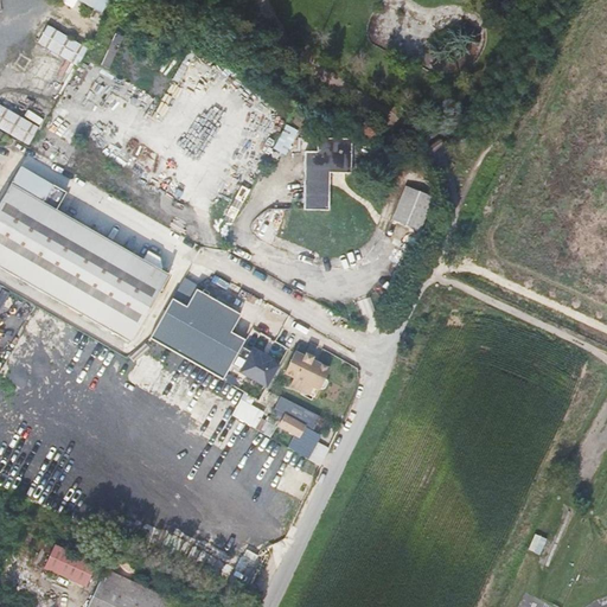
[(77,0),(101,13),(108,0),(77,0)]
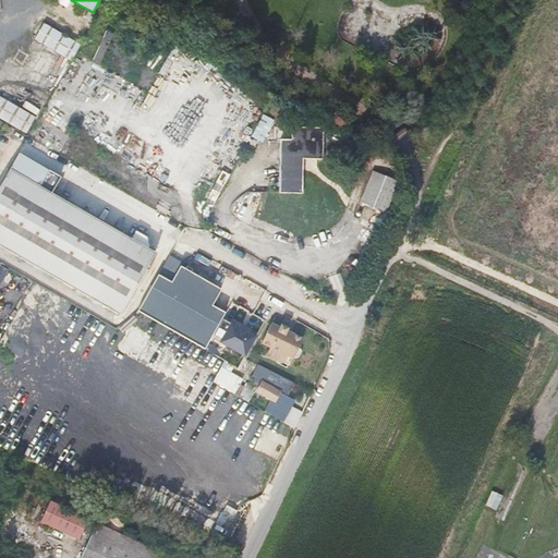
[(44,23),(35,39),(71,61),(80,45),(44,23)]
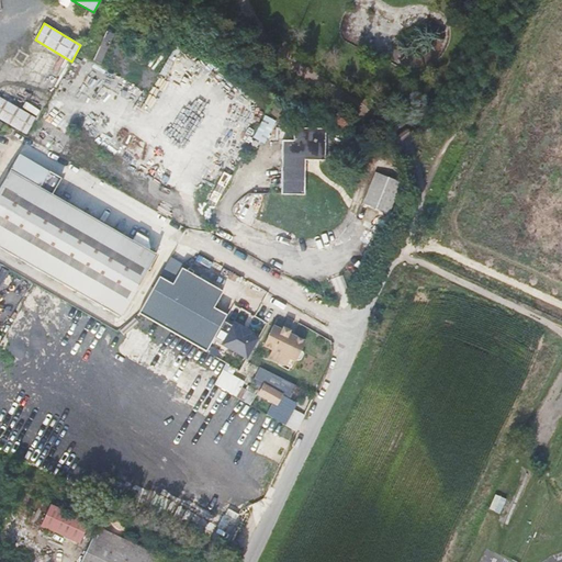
[(0,96),(0,116),(22,128),(31,113),(0,96)]
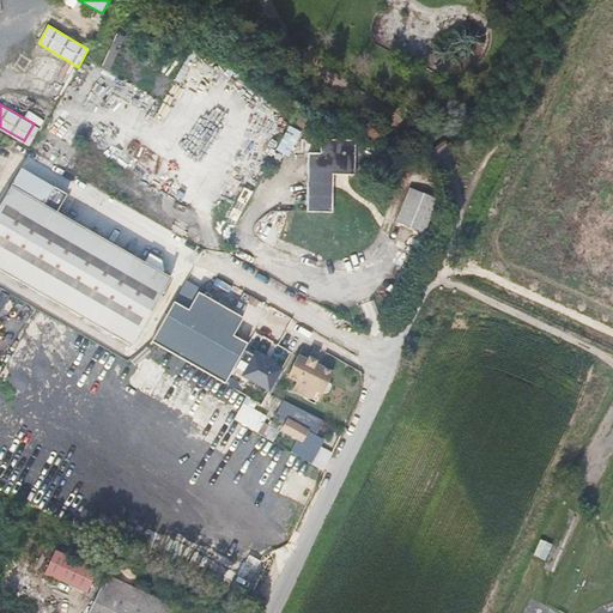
[(279,151),(292,155),(301,129),(287,125),(279,151)]
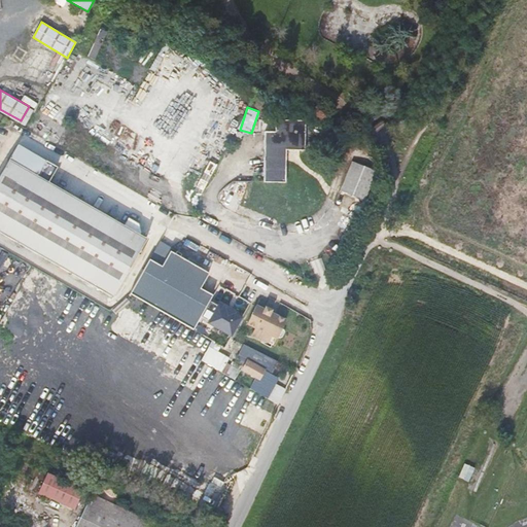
[(265,132),(264,182),(285,183),(286,150),(305,150),(305,120),(260,119),(260,132),(265,132)]
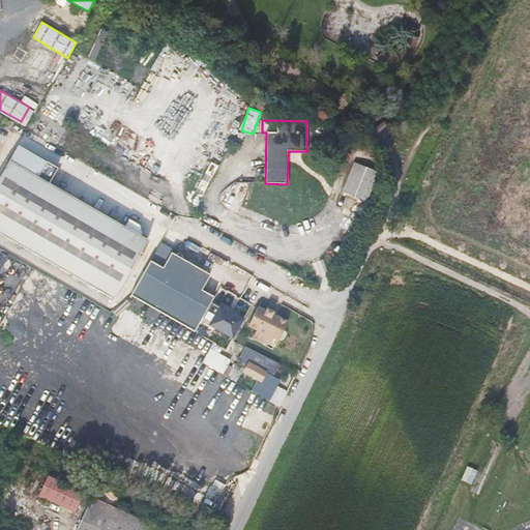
[(18,146),(0,176),(0,234),(114,299),(147,240),(140,236),(124,227),(49,183),(57,168),(18,146)]
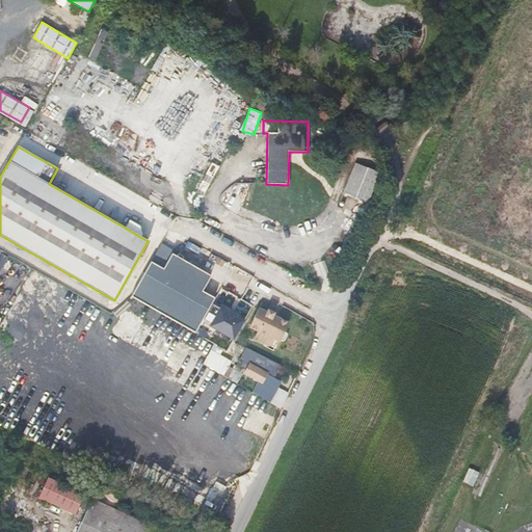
[(196,191),(203,195),(218,166),(212,163),(196,191)]
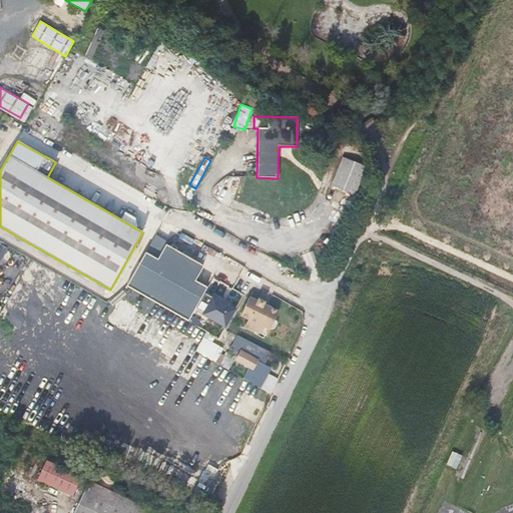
[(344,157),(332,186),(354,195),(366,166),(344,157)]
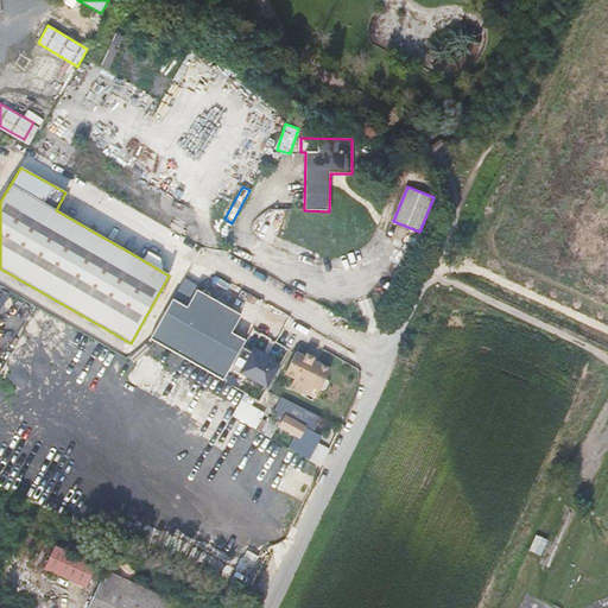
[(147,252),(143,260),(160,271),(163,268),(160,259),(147,252)]
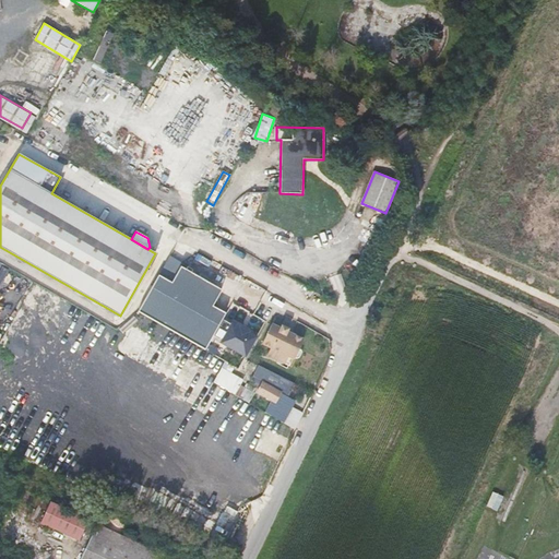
[(165,275),(177,277),(180,259),(168,257),(165,275)]
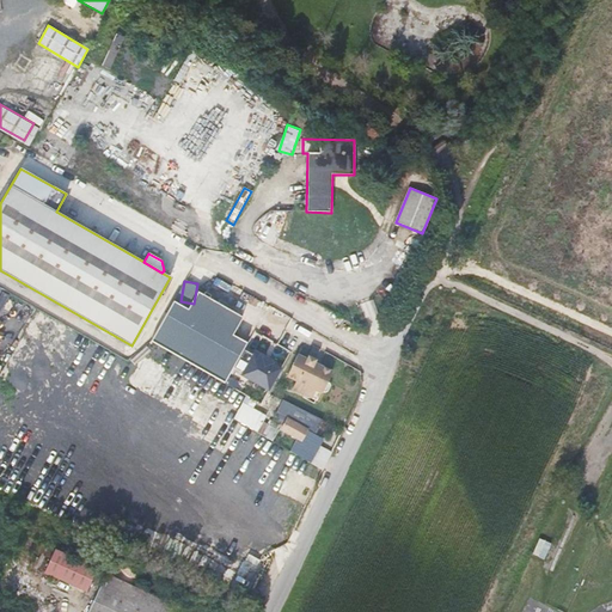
[(271,390),(282,363),(252,352),(242,377),(271,390)]
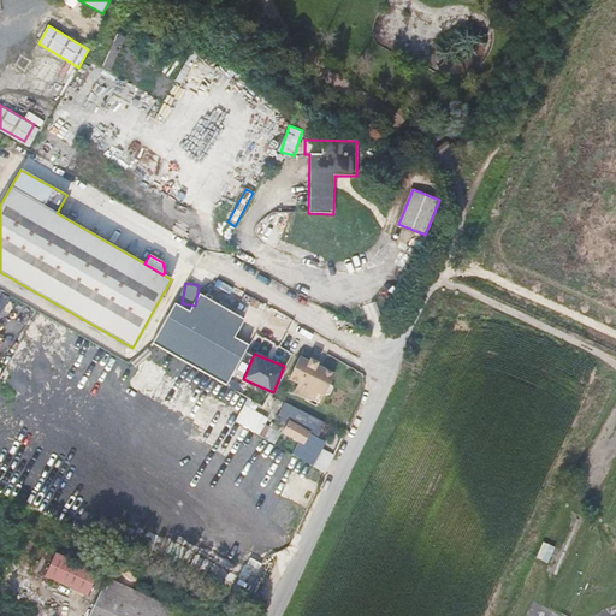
[(295,391),(314,401),(318,392),(324,396),(324,395),(326,396),(330,395),(332,389),(331,385),(330,384),(335,374),(317,365),(318,362),(311,359),(309,362),(300,357),(289,379),(298,384),(295,391)]
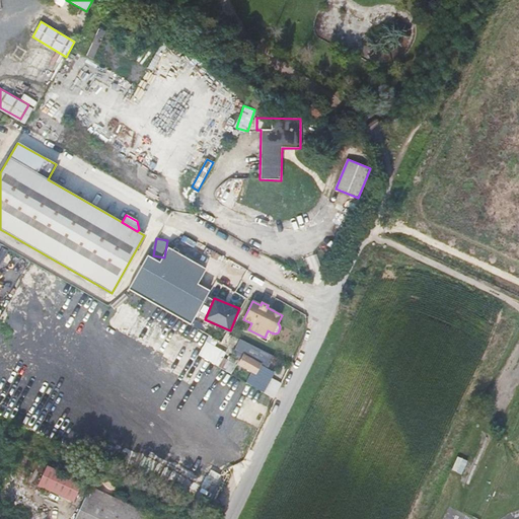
[(122,346),(172,374),(191,343),(125,302),(110,326),(127,336),(122,346)]
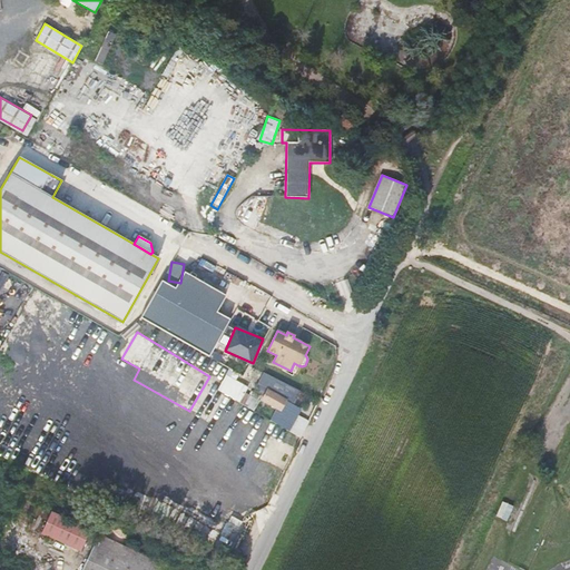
[(217,390),(239,402),(245,392),(248,387),(226,375),(217,390)]
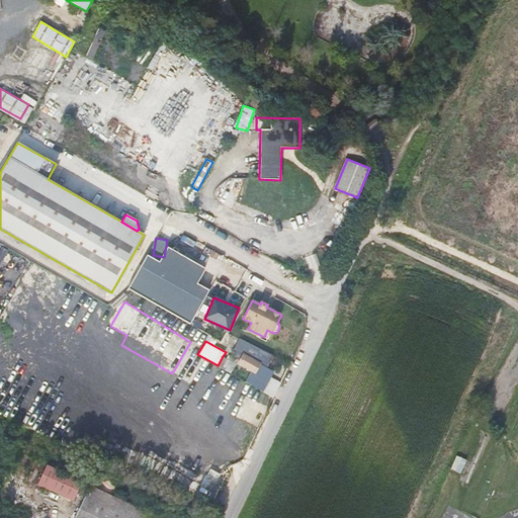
[(243,354),(238,364),(255,373),(260,364),(243,354)]
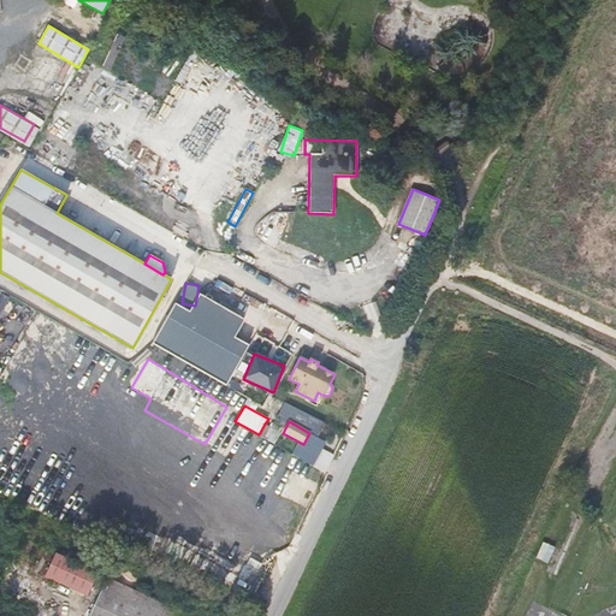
[(265,424),(259,434),(274,444),(280,433),(265,424)]
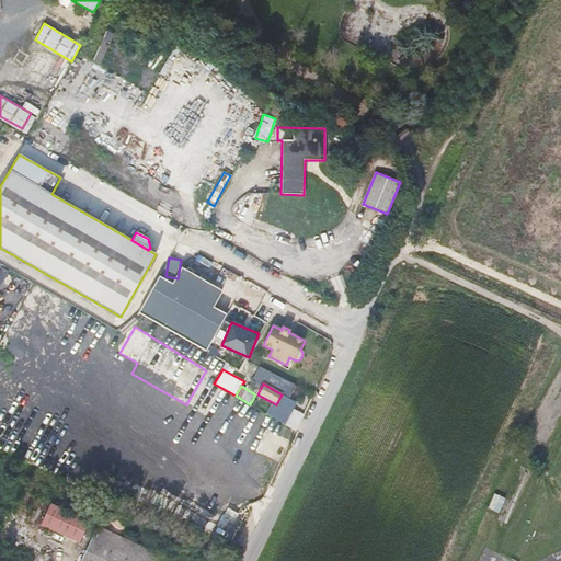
[(129,476),(122,490),(219,545),(239,513),(222,503),(213,522),(129,476)]
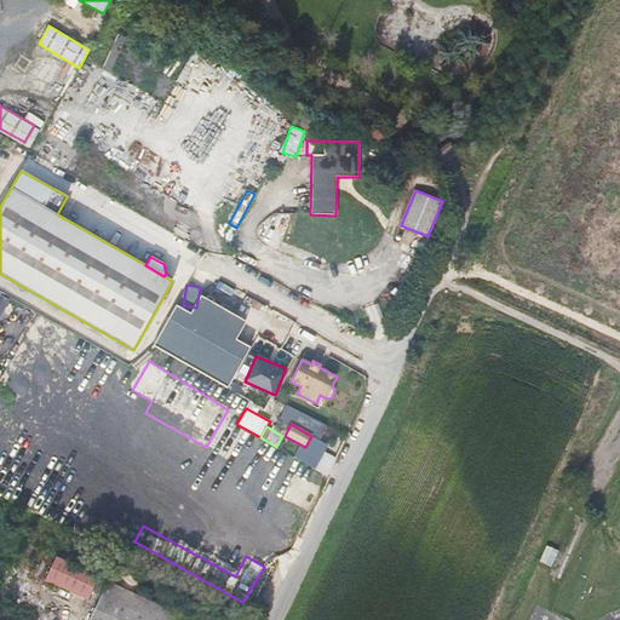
[(56,551),(51,561),(67,568),(93,580),(98,570),(56,551)]
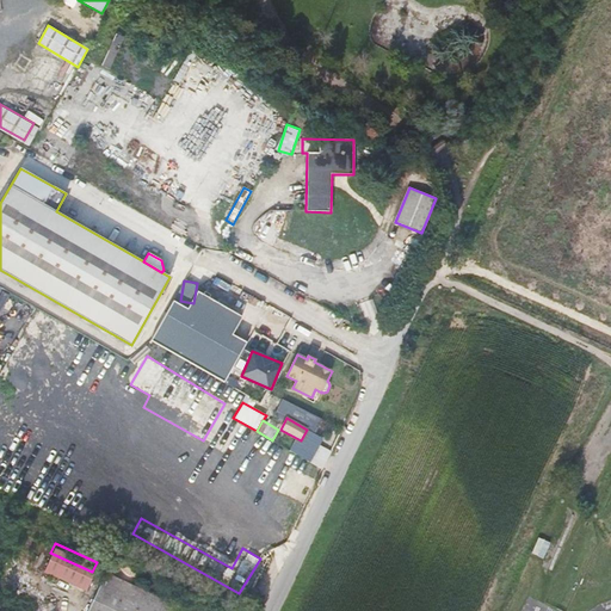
[(66,560),(50,553),(43,566),(85,586),(92,572),(66,560)]
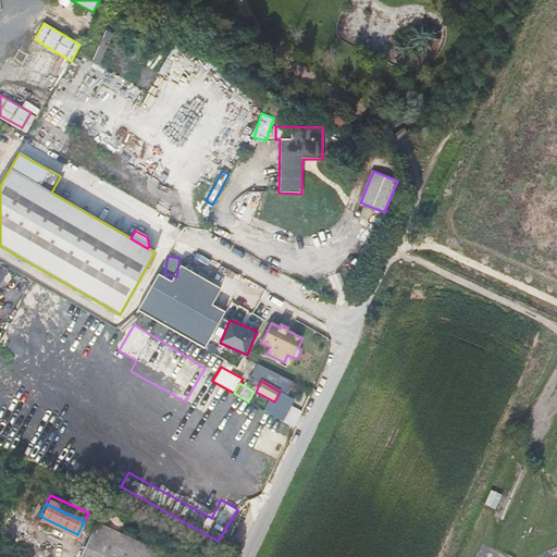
[(139,547),(161,556),(164,551),(96,517),(91,524),(139,547)]
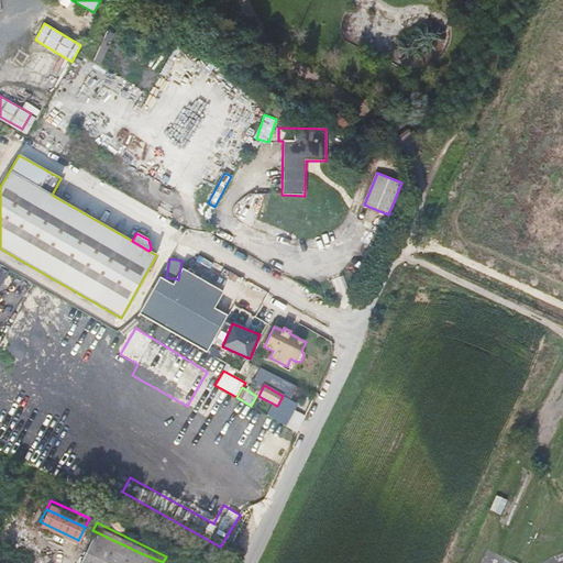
[(163,562),(141,553),(92,530),(76,562),(163,562)]
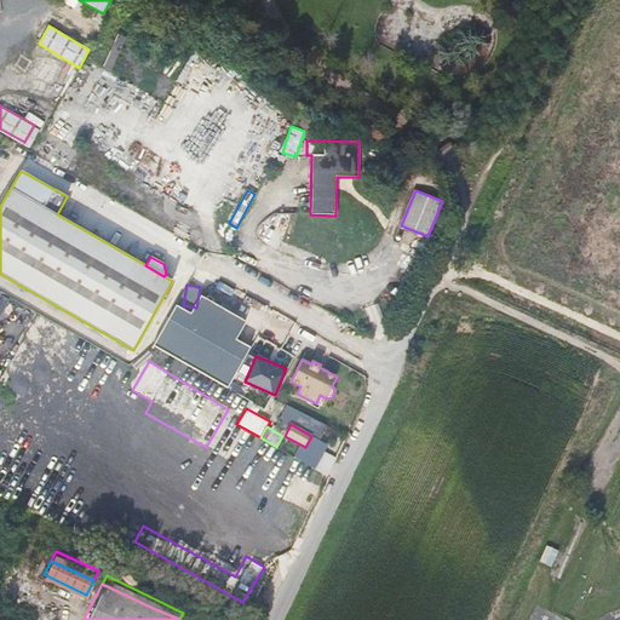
[(188,603),(196,608),(200,600),(193,596),(188,603)]
